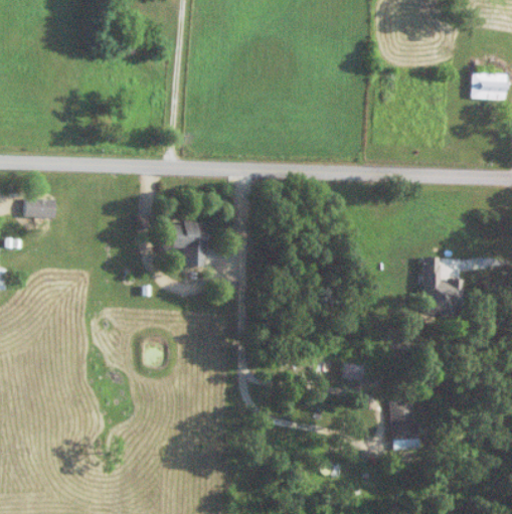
[(506,73),(471,73),(471,99),(506,99),(506,73)]
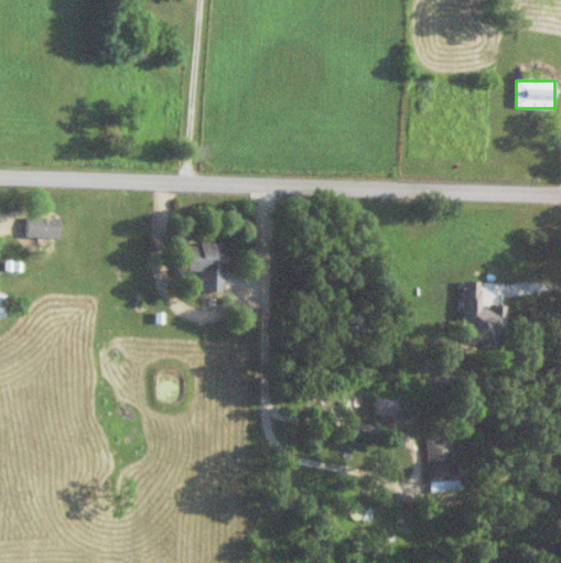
[(28,239),(58,239),(58,219),(28,219),(28,239)]
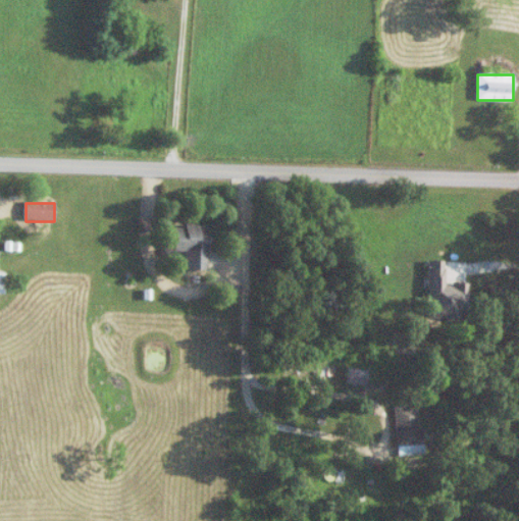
[(174,252),(186,252),(186,270),(208,270),(210,227),(175,225),(174,252)]
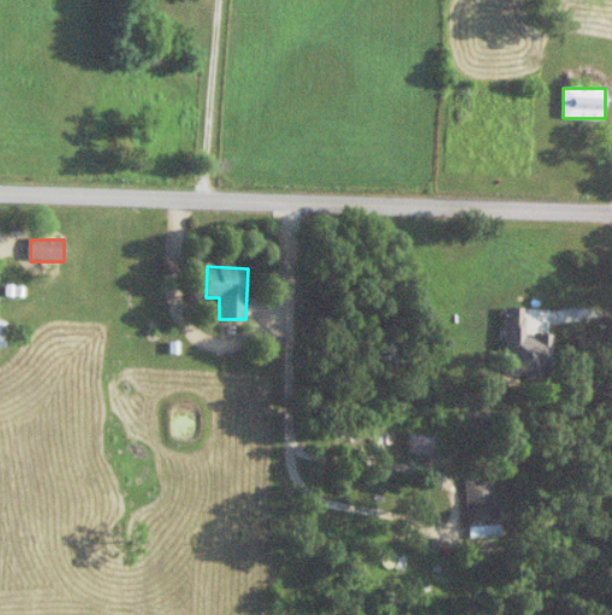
[(432,454),(434,437),(410,435),(408,451),(432,454)]
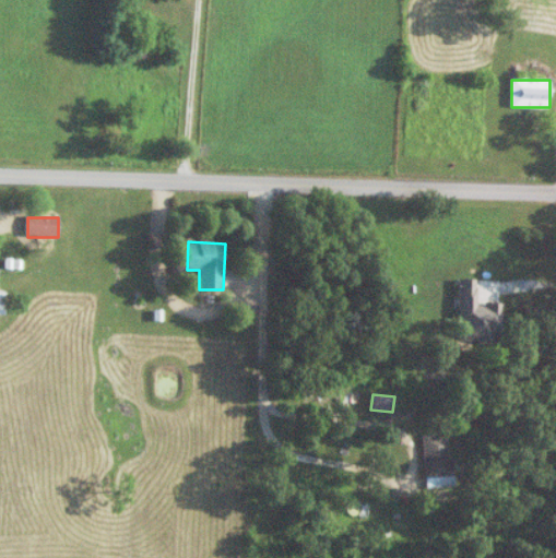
[(427,488),(457,487),(456,460),(449,460),(448,434),(425,435),(427,488)]
